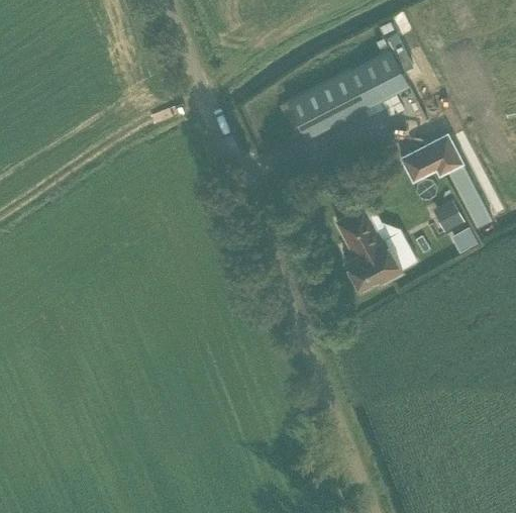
[(390,24),(380,29),(384,36),(394,31),(390,24)]
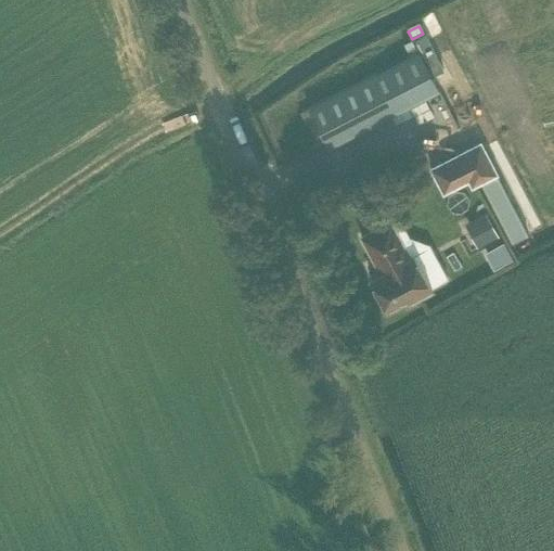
[(424,66),(436,60),(429,48),(308,111),(329,150),(438,93),(424,66)]
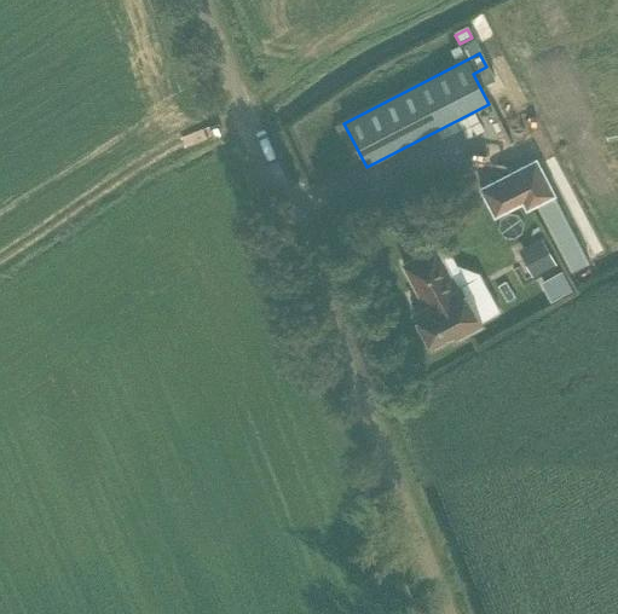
[(509,175),(523,202),(527,210),(554,196),(536,162),(509,175)]
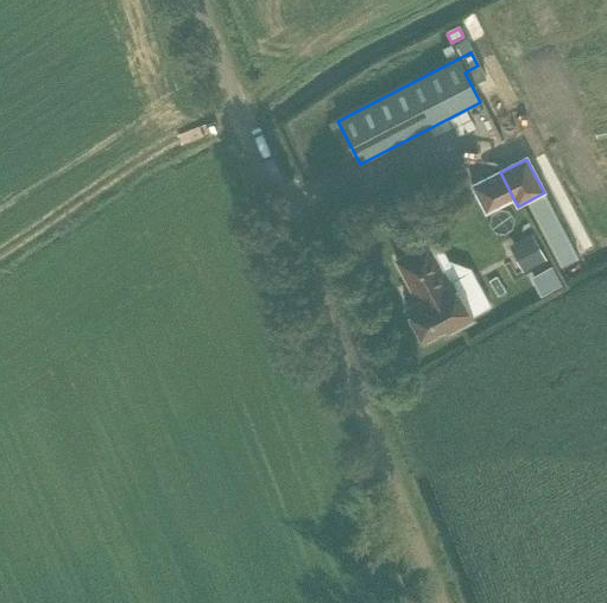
[(507,247),(523,274),(545,261),(530,234),(507,247)]
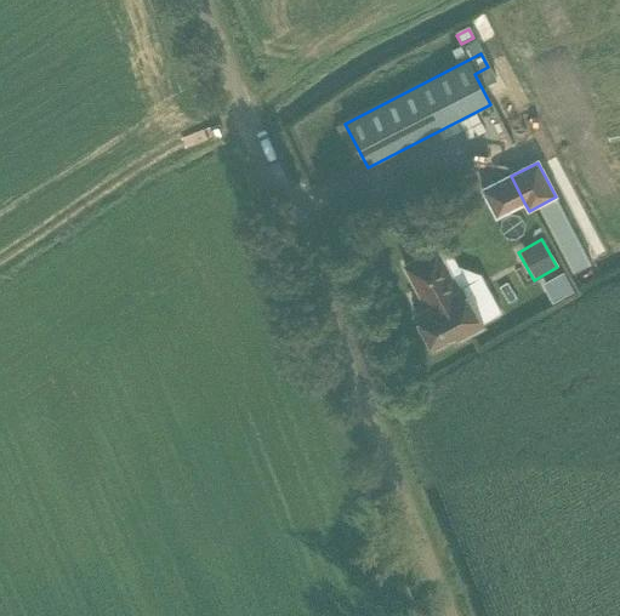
[(405,268),(427,308),(415,315),(433,348),(453,337),(456,343),(483,328),(461,286),(458,289),(436,250),(405,268)]
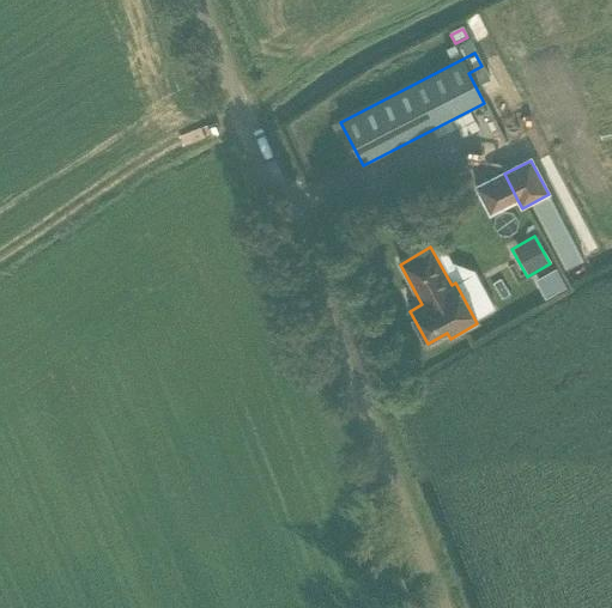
[(535,280),(547,301),(567,289),(555,268),(535,280)]
